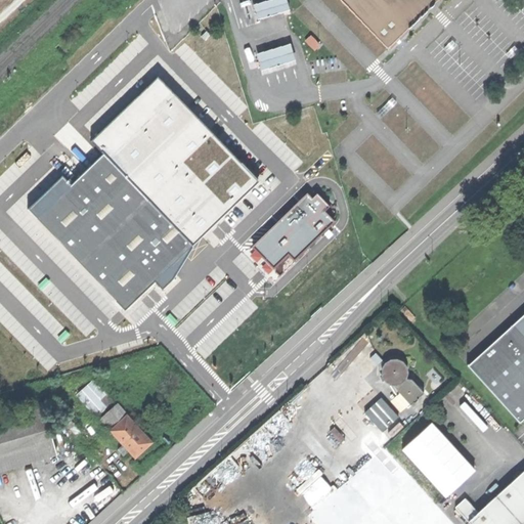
[(288,0),(268,0),(255,4),(259,17),(291,8),(288,0)]
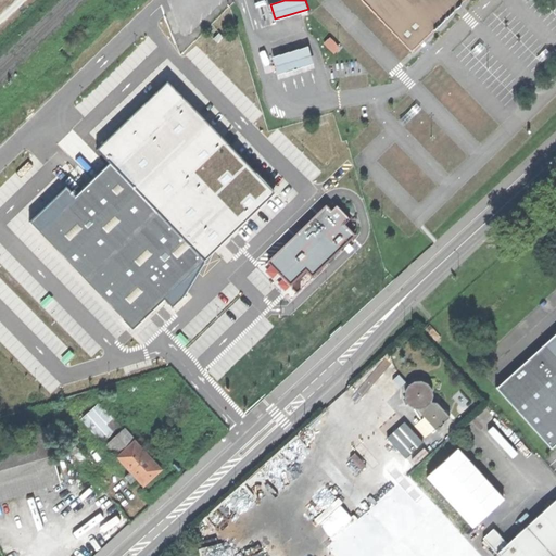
[(359,0),(412,52),(449,16),(465,0),(359,0)]
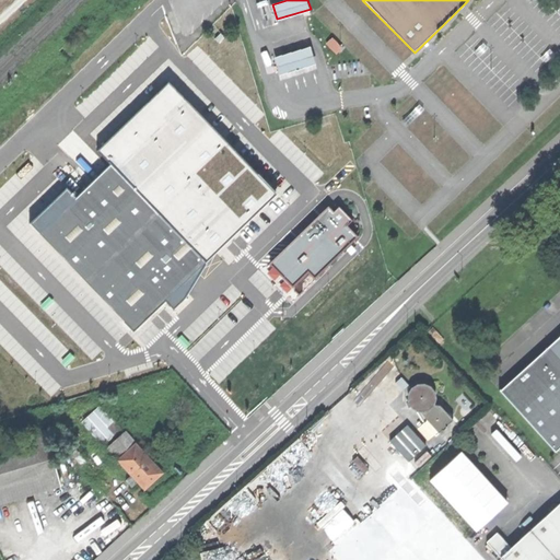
[(317,63),(313,46),(276,57),(281,73),(317,63)]
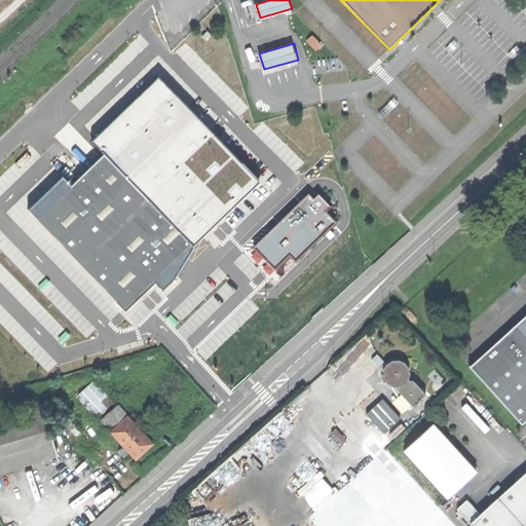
[(28,211),(125,311),(155,282),(163,291),(174,280),(194,248),(193,247),(196,243),(260,182),(158,76),(96,137),(90,141),(104,155),(71,187),(63,178),(28,211)]
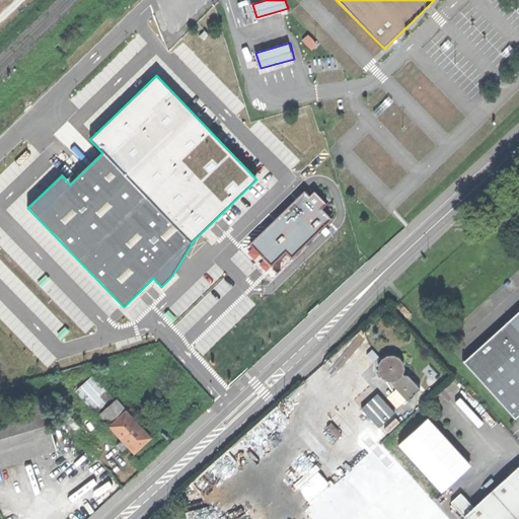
[(179,85),(175,90),(188,101),(196,92),(177,75),(174,79),(179,85)]
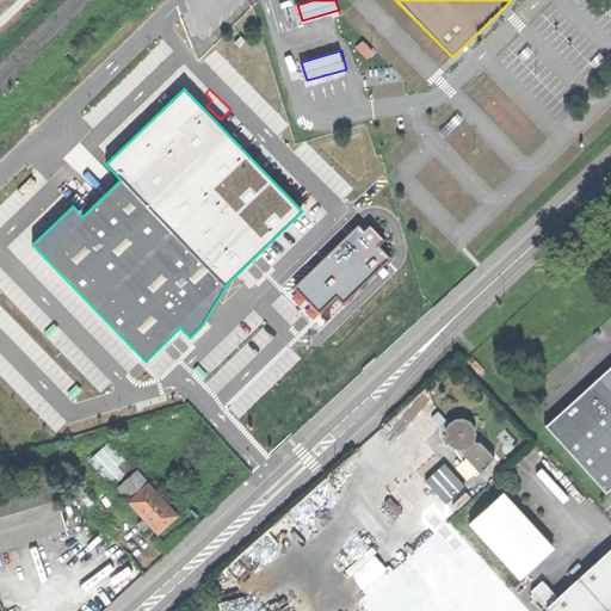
[(364,230),(358,224),(292,288),(319,315),(337,298),(343,306),(390,259),(378,247),(384,241),(370,226),(364,230)]
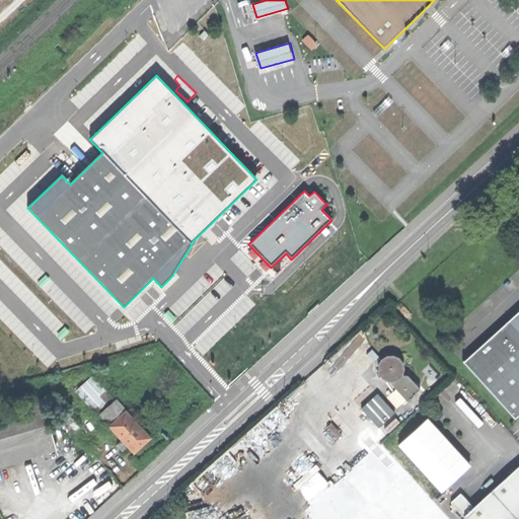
[(511,420),(518,413),(518,308),(459,364),(511,420)]
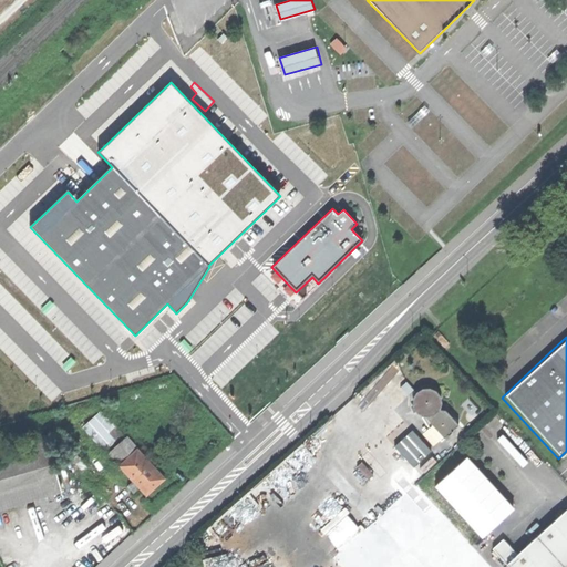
[(442,400),(441,395),(439,391),(434,389),(430,388),(425,388),(421,389),(418,392),(414,395),(413,401),(414,405),(415,410),(419,413),(423,415),(425,416),(429,416),(431,415),(434,414),(436,413),(439,411),(441,409),(442,404),(442,400)]
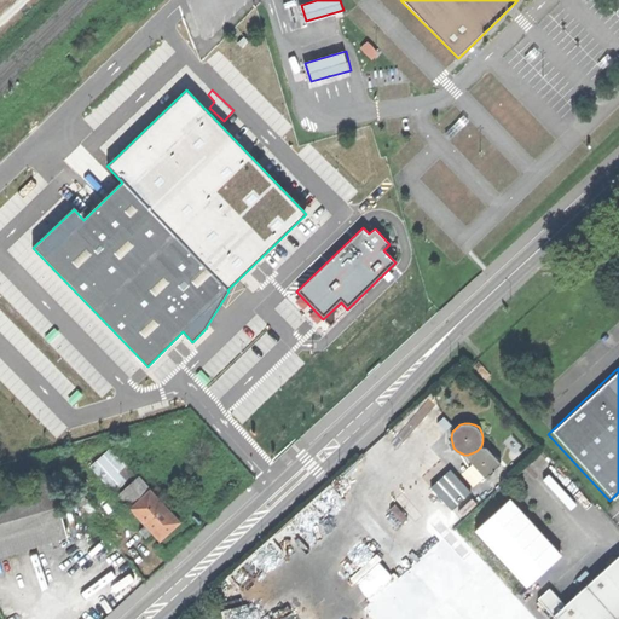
[(115,491),(136,473),(111,446),(91,464),(115,491)]
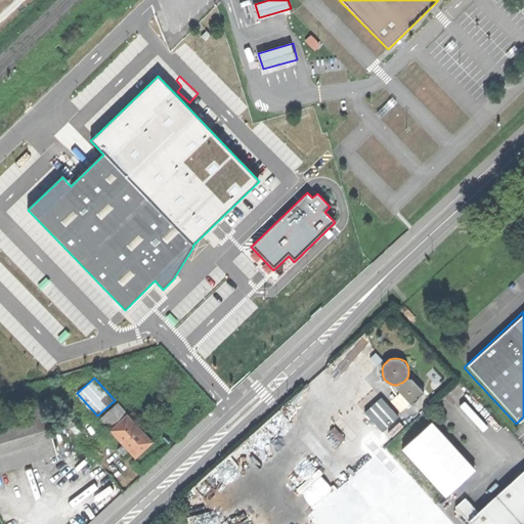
[(390,385),(408,405),(415,400),(415,401),(420,397),(419,395),(424,391),(412,378),(407,378),(405,380),(403,382),(401,383),(398,384),(396,385),(393,385),(391,384),(390,385)]
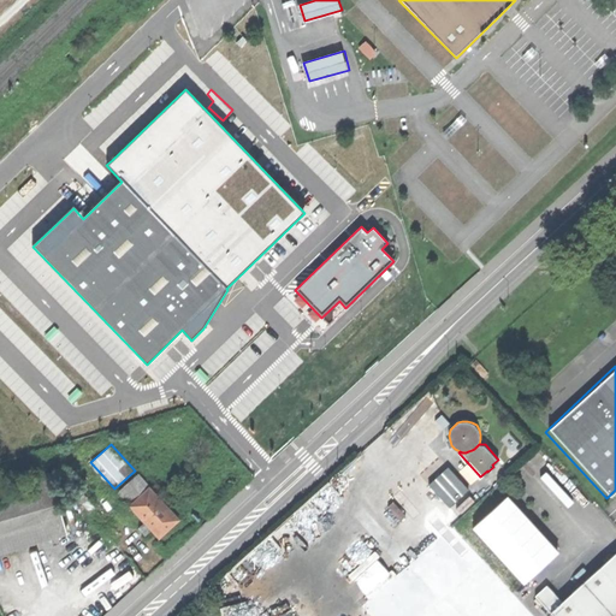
[(430,484),(451,507),(469,489),(449,466),(430,484)]
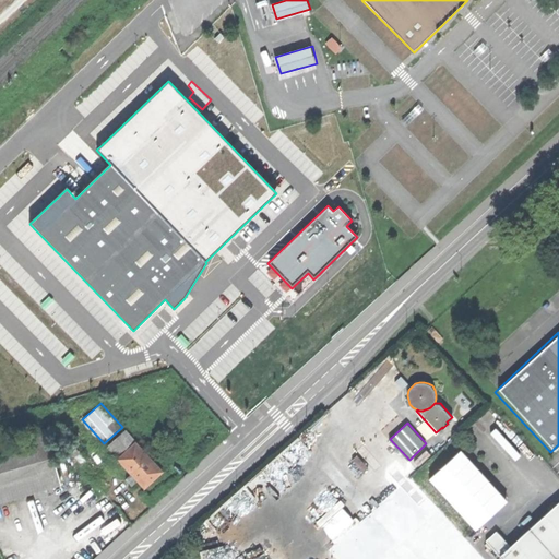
[(109,443),(120,455),(135,442),(125,430),(109,443)]
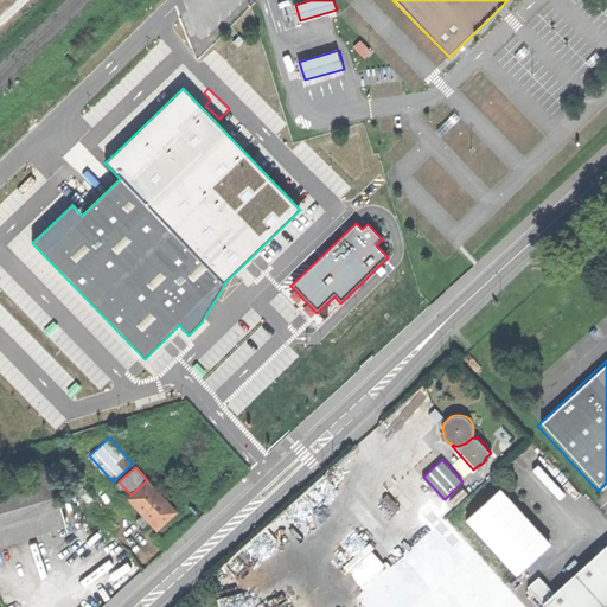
[(149,522),(157,529),(167,519),(176,511),(147,480),(131,494),(128,497),(142,515),(149,522)]
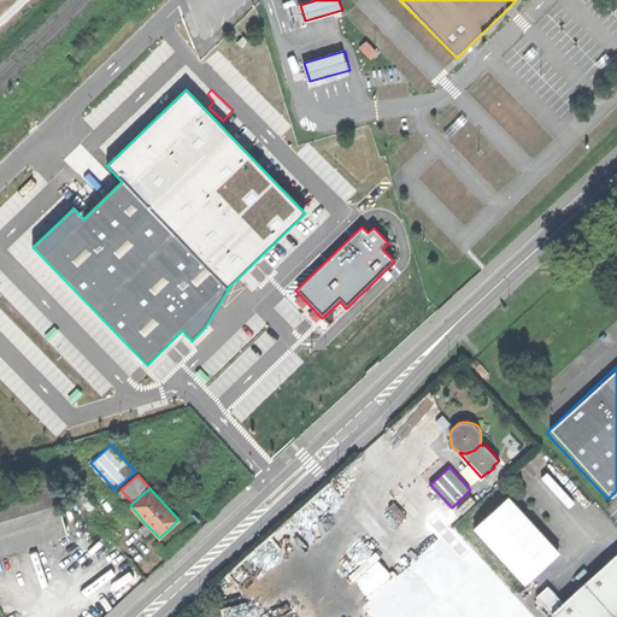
[(511,494),(475,526),(526,583),(560,552),(511,494)]
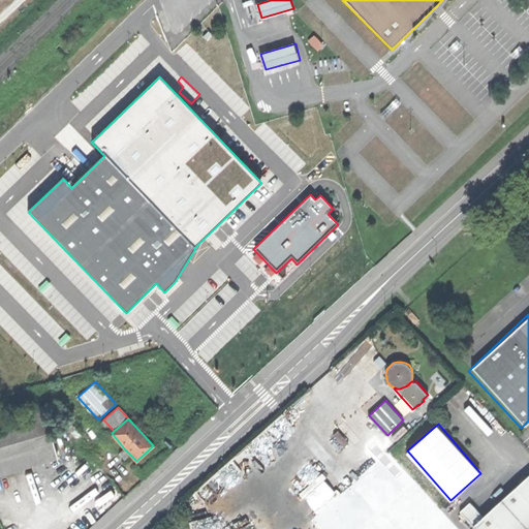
[(125,460),(130,455),(124,448),(119,454),(125,460)]
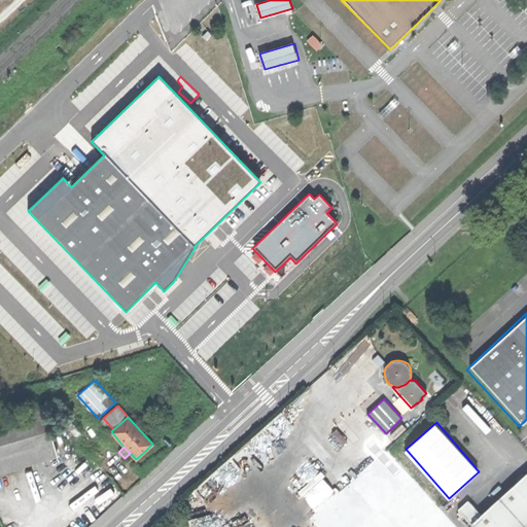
[(322,470),(300,491),(318,511),(341,490),(322,470)]
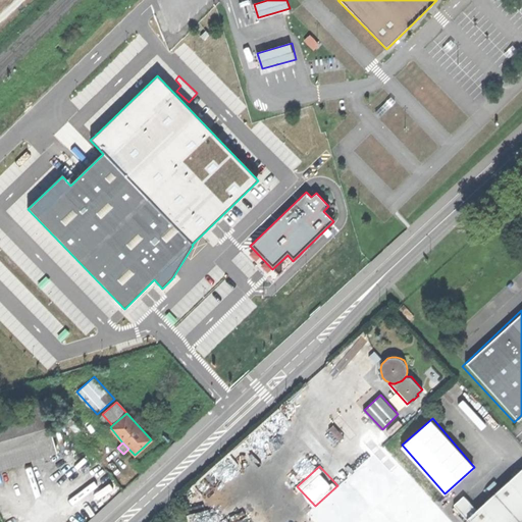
[(467,519),(469,521),(521,521),(521,468),(476,510),(467,519)]
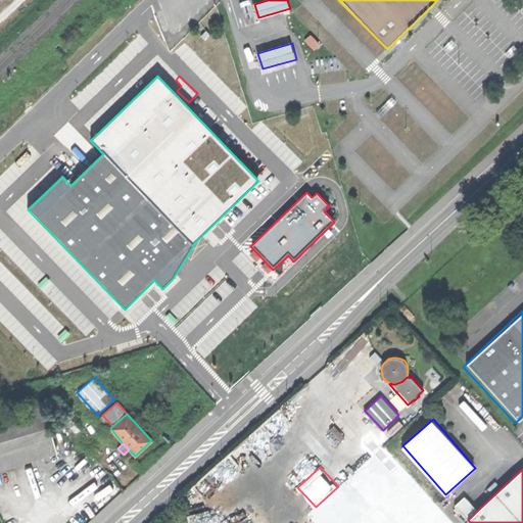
[(455,506),(468,520),(477,511),(465,496),(455,506)]
